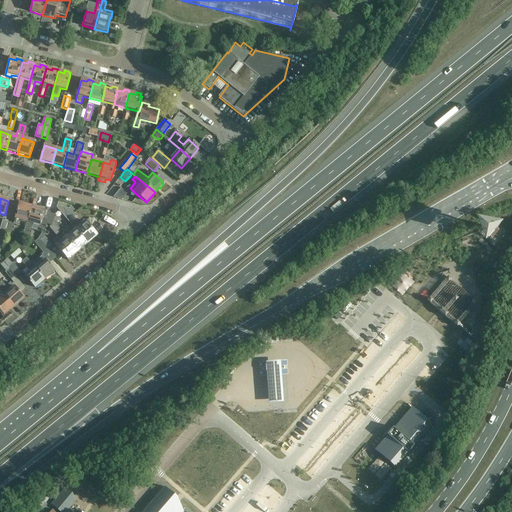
[(20,220),(27,222),(31,207),(19,204),(13,224),(13,225),(14,225),(19,226),(20,220)]
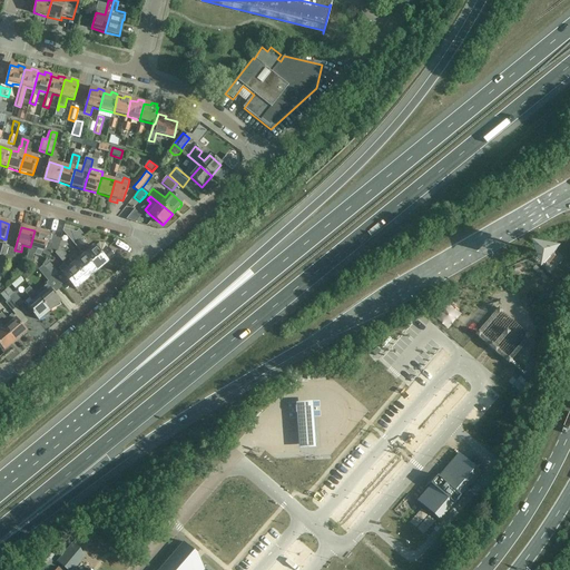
[(49,256),(50,249),(52,243),(47,242),(48,235),(35,231),(30,247),(43,251),(42,255),(49,256)]
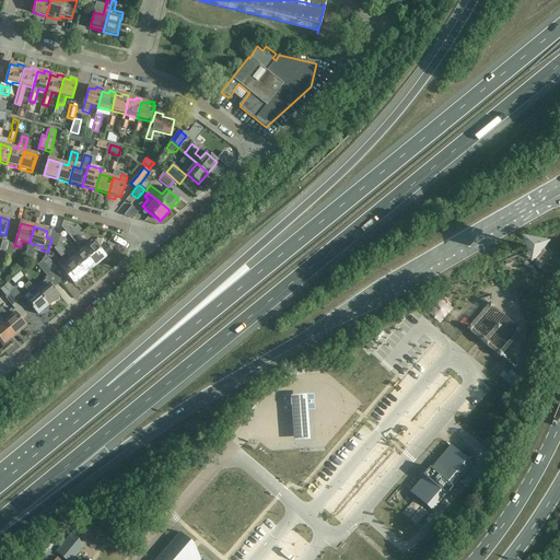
[(51,238),(49,245),(56,247),(59,235),(53,233),(51,238)]
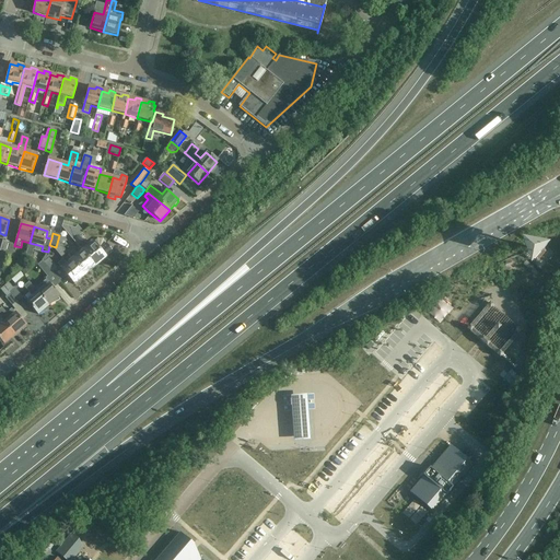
[(6,256),(12,257),(15,246),(14,246),(14,245),(9,243),(6,256)]
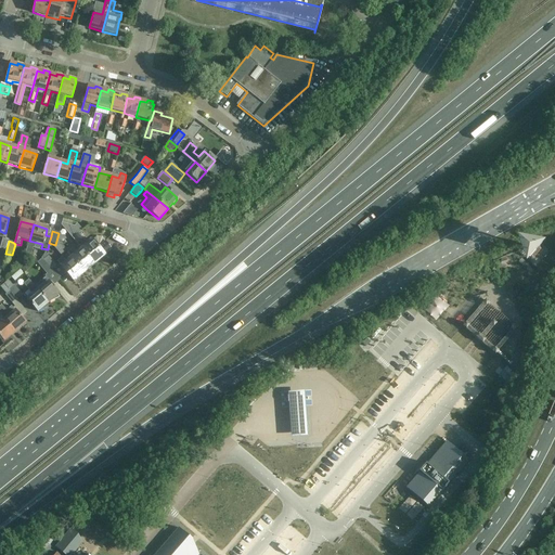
[(92,241),(81,249),(94,265),(105,256),(104,255),(111,249),(105,243),(99,248),(92,241)]
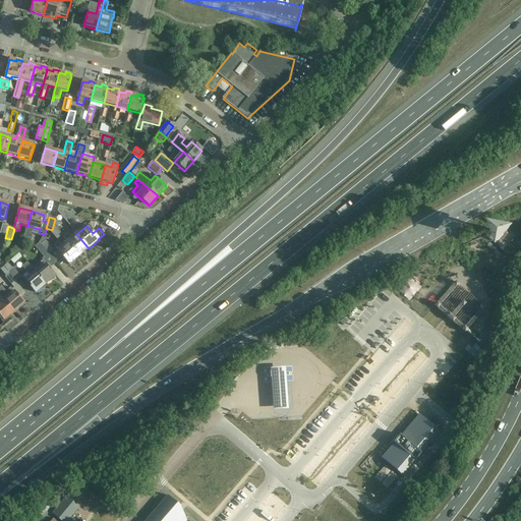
[(89,248),(76,234),(71,238),(68,233),(63,238),(67,242),(79,256),(89,248)]
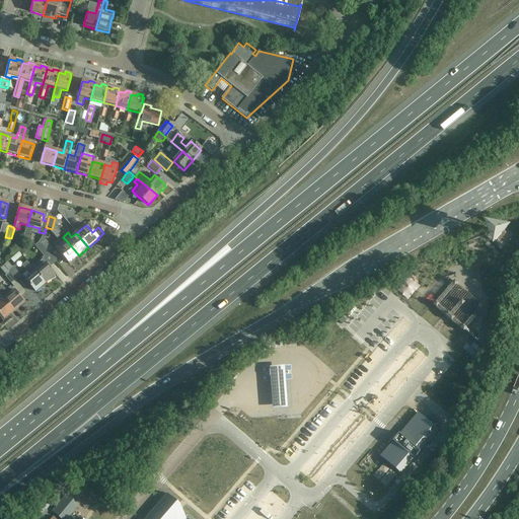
[(40,242),(48,252),(53,248),(43,236),(39,241),(40,242)]
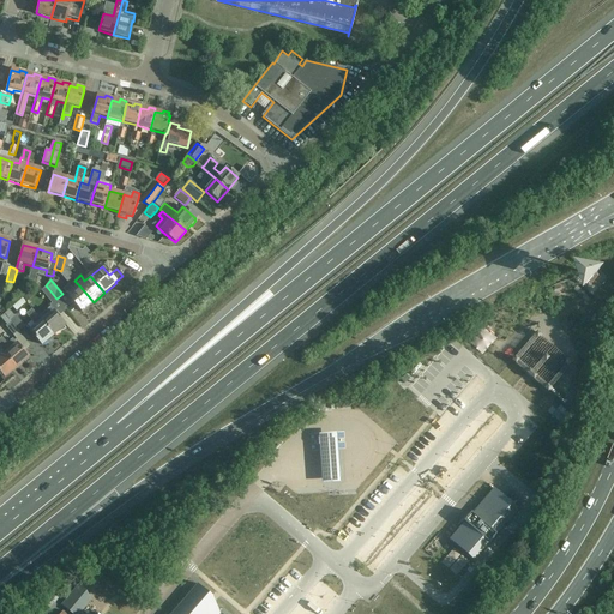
[(94,302),(79,286),(73,290),(68,286),(62,290),(82,312),(94,302)]
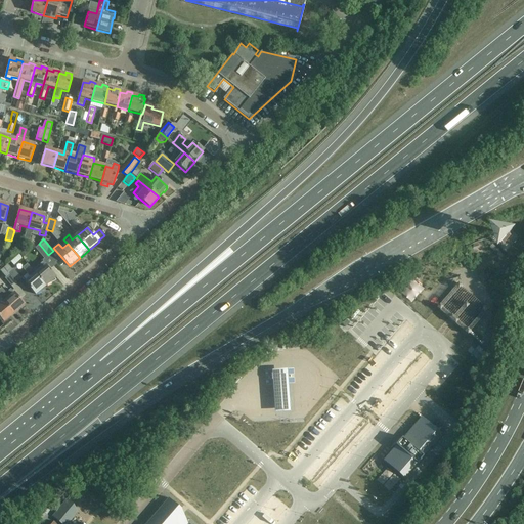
[(34,273),(45,287),(55,278),(50,271),(56,265),(48,255),(40,245),(36,249),(45,259),(42,262),(38,266),(40,268),(34,273)]
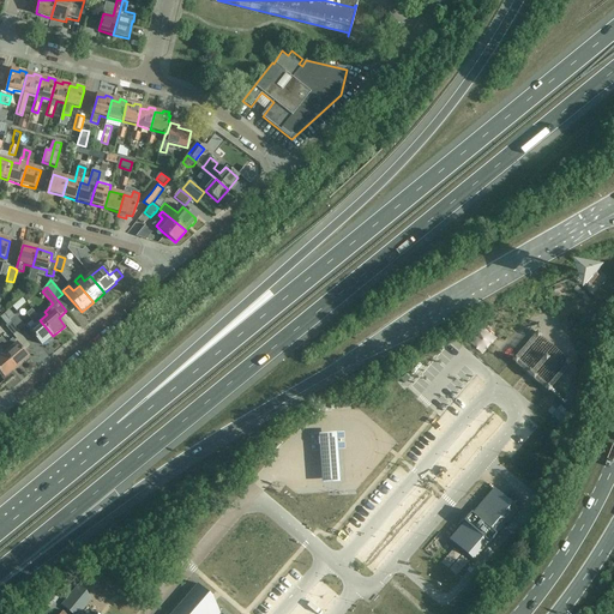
[(53,336),(40,320),(31,309),(31,311),(29,308),(25,312),(28,313),(26,314),(35,325),(29,329),(31,331),(30,331),(42,345),(53,336)]
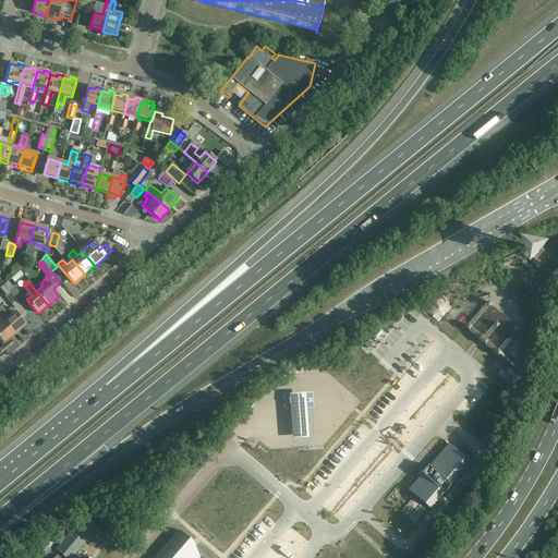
[(8,282),(3,286),(16,302),(22,296),(14,288),(13,289),(8,282)]
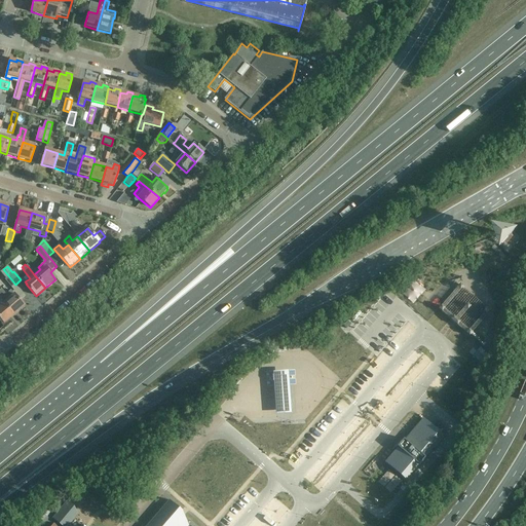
[(15,285),(3,269),(0,272),(6,279),(5,280),(6,282),(11,288),(15,285)]
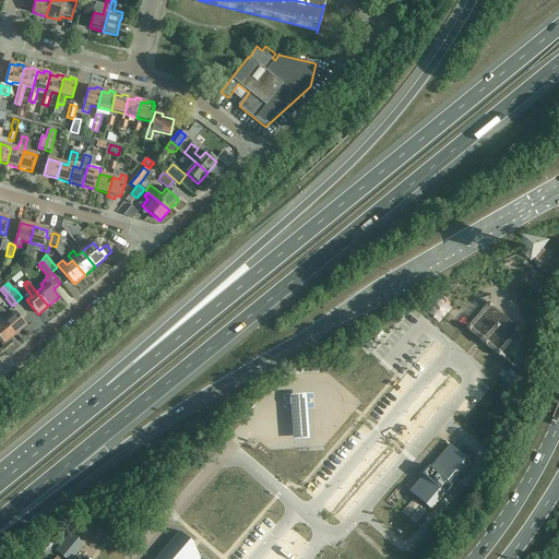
[(58,299),(37,318),(43,324),(64,306),(58,299)]
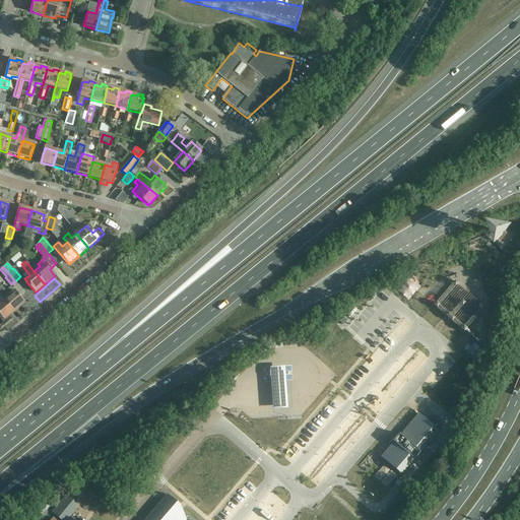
[(6,291),(1,286),(0,286),(0,295),(4,300),(4,301),(13,311),(23,303),(20,299),(13,290),(12,289),(11,287),(6,291)]
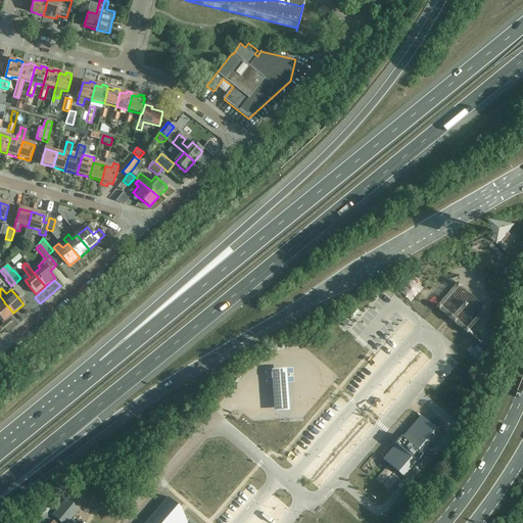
[(0,303),(0,317),(4,322),(13,313),(4,302),(4,301),(0,303)]
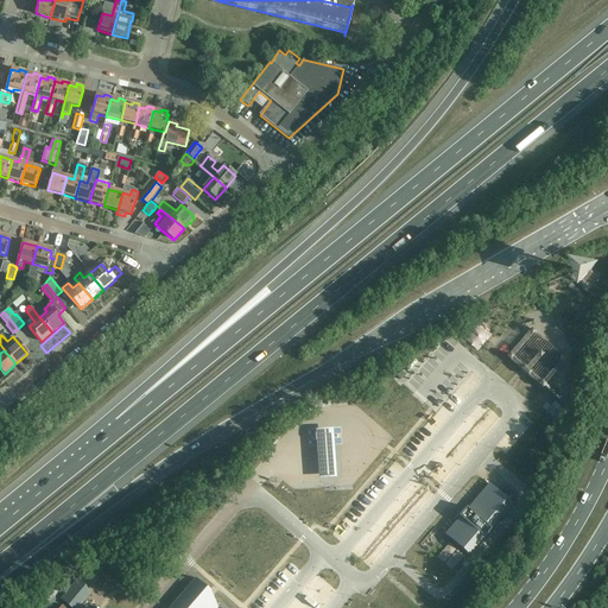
[(29,358),(4,380),(10,386),(33,363),(29,358)]
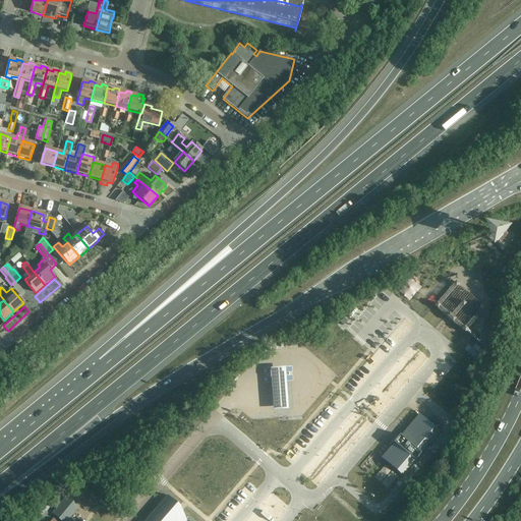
[(468,353),(477,360),(481,356),(471,349),(468,353)]
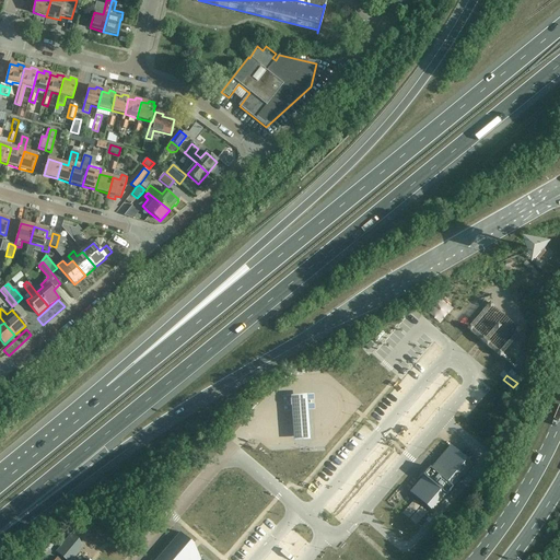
[(293,440),(310,440),(310,434),(308,401),(307,394),(291,395),(291,403),(293,435),(293,440)]
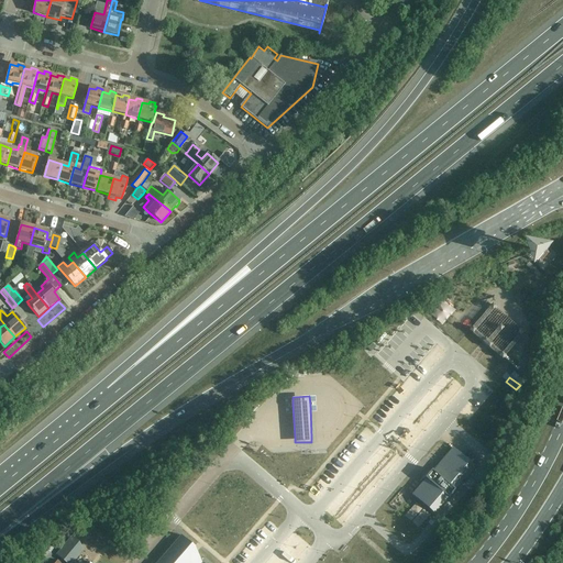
[(457,487),(460,489),(463,486),(461,484),(475,468),(453,450),(433,472),(432,470),(429,474),(424,478),(426,481),(421,485),(414,495),(432,511),(434,514),(441,506),(443,507),(446,504),(444,503),(448,499),(455,492),(455,490),(457,487)]
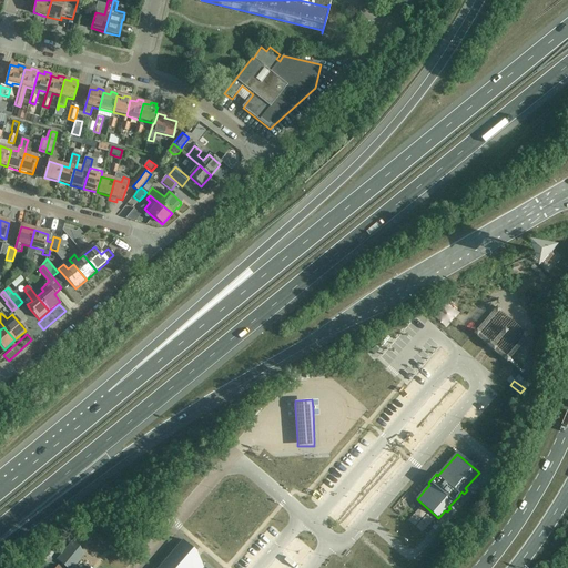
[(281,521),(275,527),(282,534),(287,527),(281,521)]
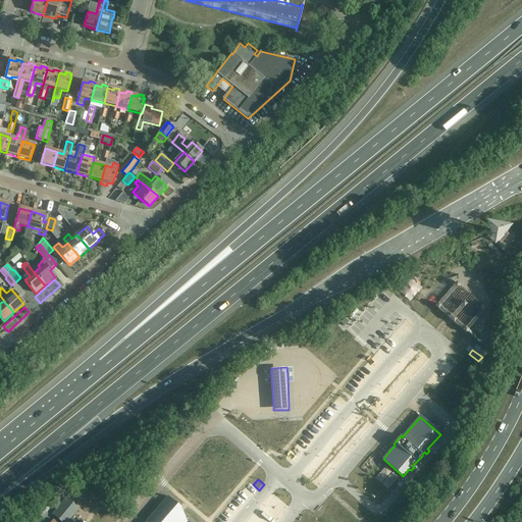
[(273,507),(280,499),(276,496),(270,504),(273,507)]
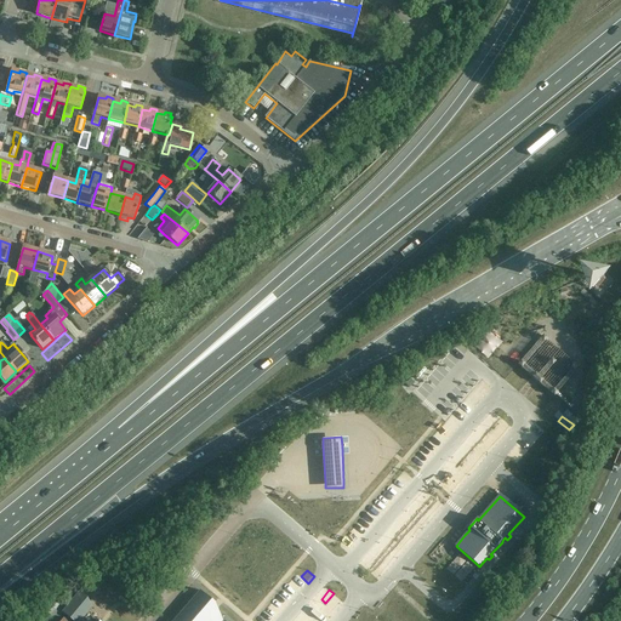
[(45,620),(81,620),(91,610),(77,597),(60,616),(52,609),(44,620),(45,620)]
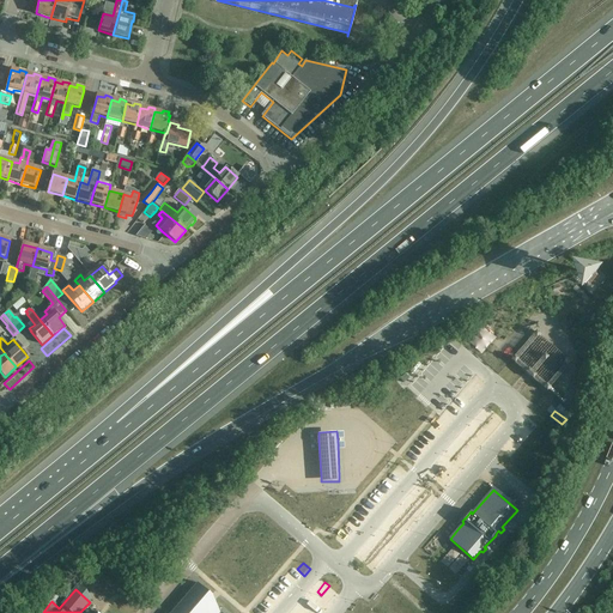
[(208,612),(212,608),(192,590),(170,612),(208,612)]
